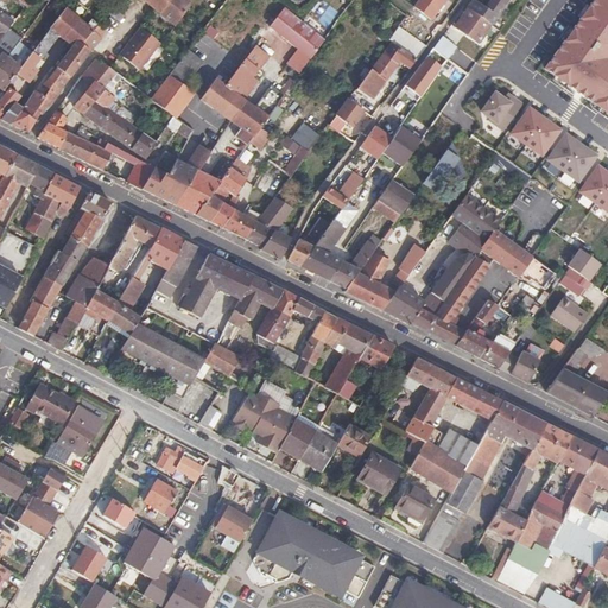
[(154,10),(160,14),(171,0),(141,0),(144,1),(154,10)]
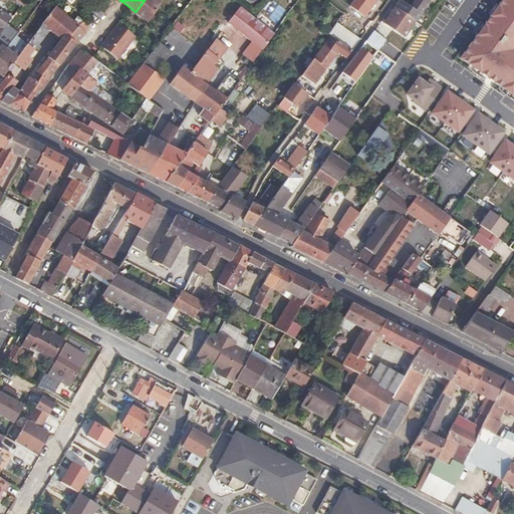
[(159,0),(145,0),(136,12),(149,22),(163,3),(159,0)]
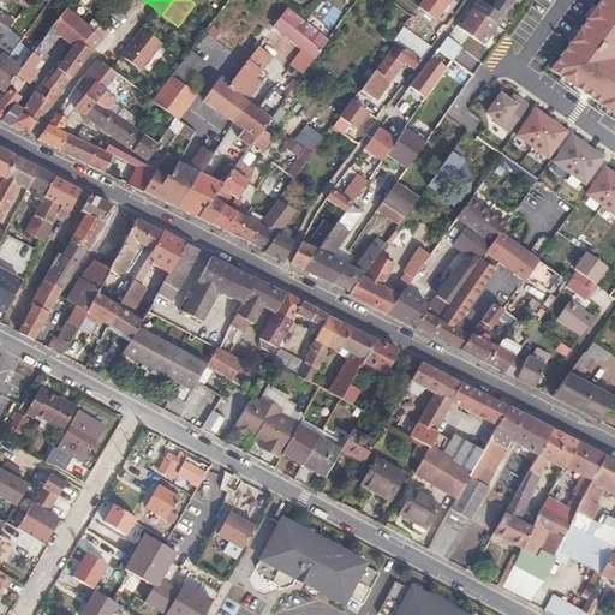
[(447,0),(430,0),(423,12),(434,19),(447,0)]
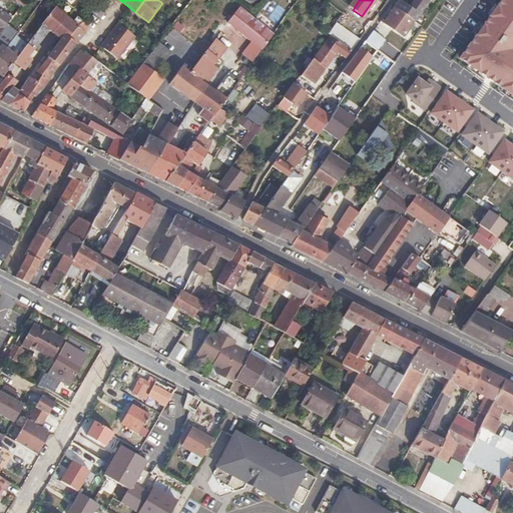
[(394,7),(414,22),(424,7),(429,0),(415,0),(410,8),(400,0),(394,7)]
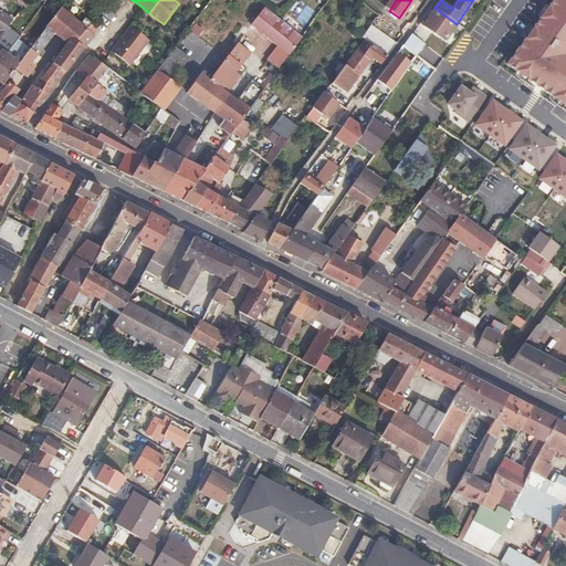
[(565,105),(565,0),(542,0),(502,58),(499,62),(565,105)]
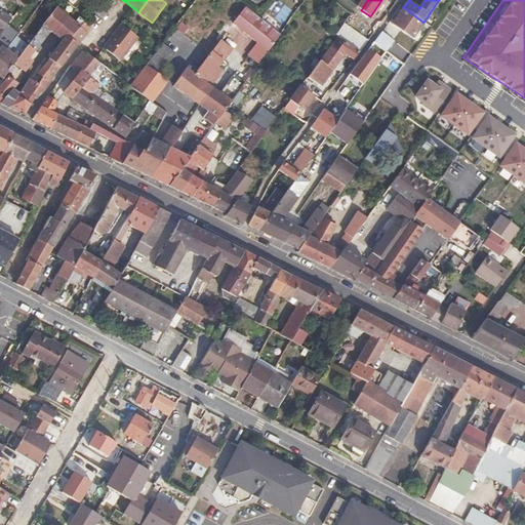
[(403,7),(392,24),(412,37),(423,23),(403,7)]
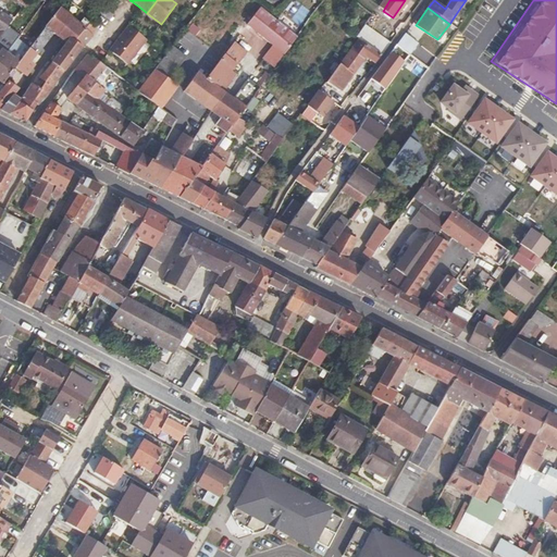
[(460,8),(449,24),(452,25),(463,10),(460,8)]
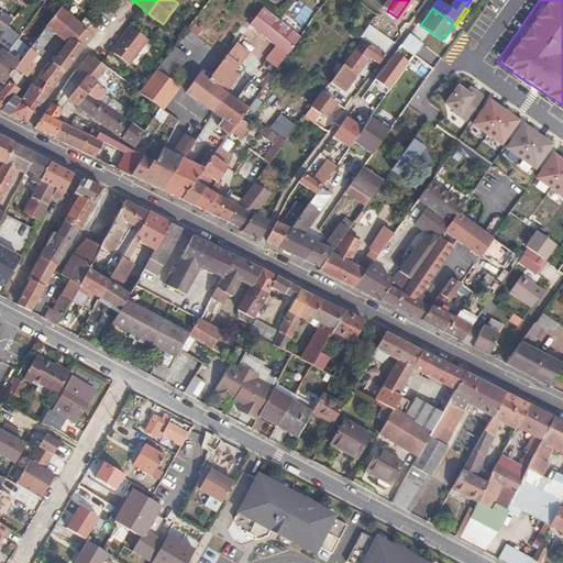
[(87,29),(81,24),(63,11),(59,9),(30,48),(36,54),(52,32),(66,42),(69,37),(77,42),(87,29)]
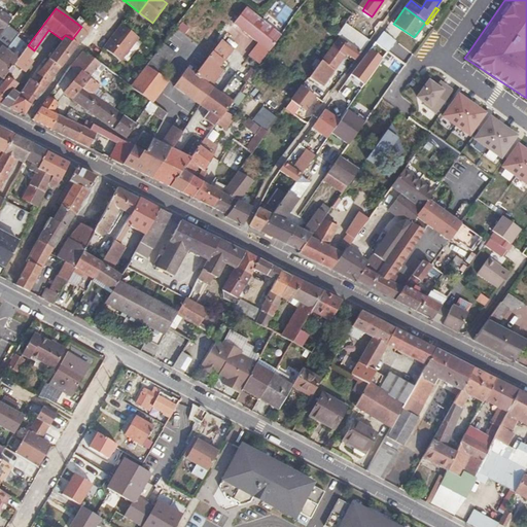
[(262,19),(249,8),(237,24),(270,50),(282,34),(262,19)]
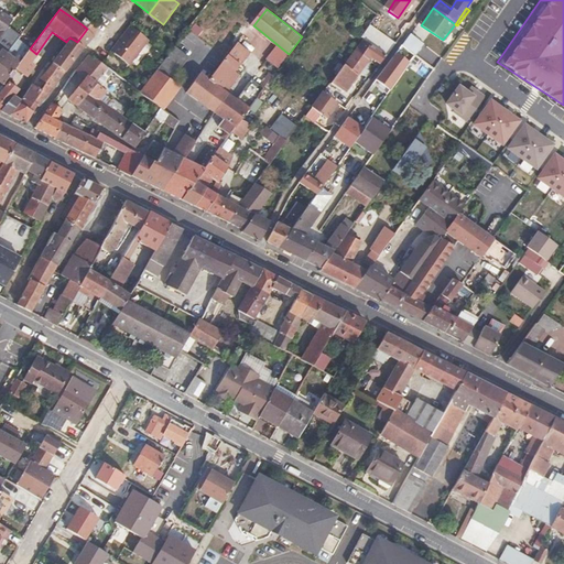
[(0,47),(0,49),(17,22),(0,10),(0,47)]
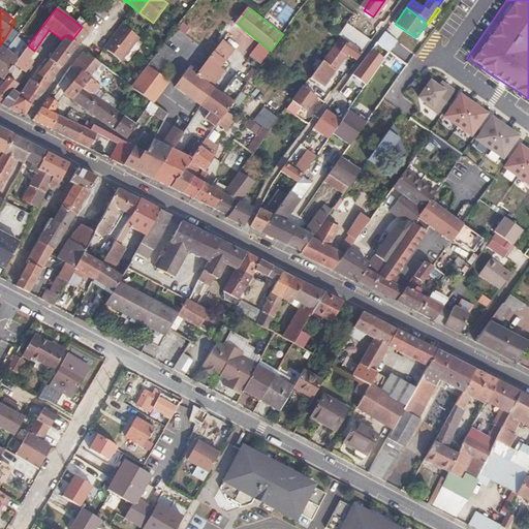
[(62,39),(54,50),(68,61),(93,28),(86,23),(85,23),(82,27),(72,39),(65,35),(62,39)]
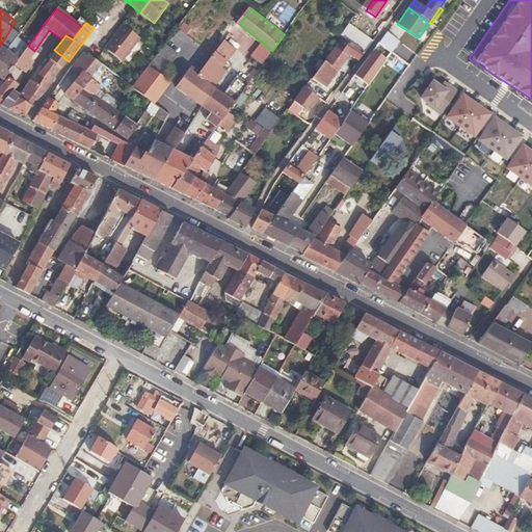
[(420,40),(431,24),(429,23),(418,37),(420,40)]
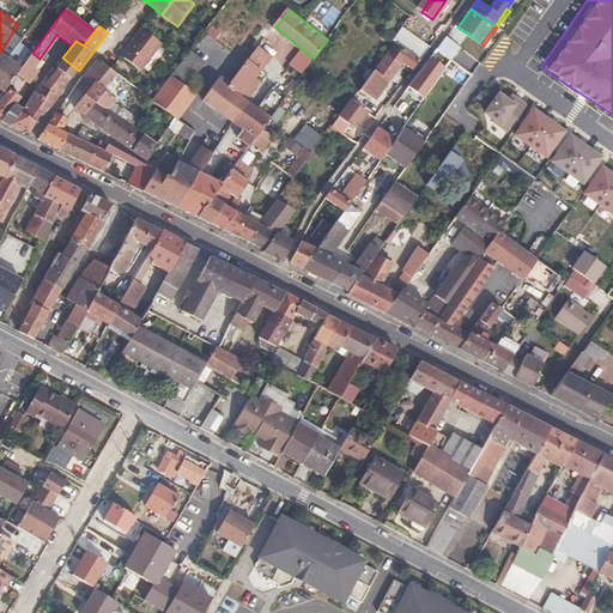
[(147,32),(141,28),(121,55),(141,71),(162,43),(147,32)]
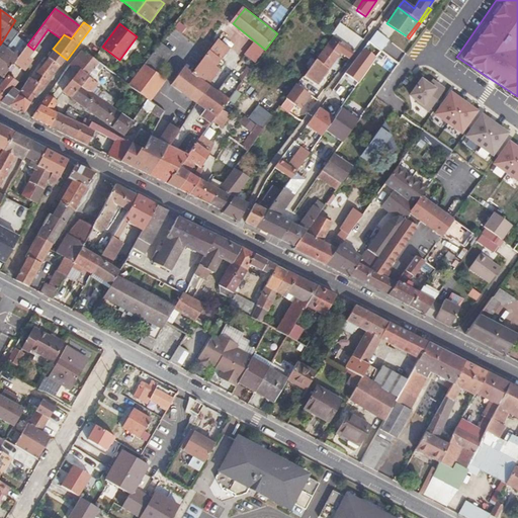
[(331,35),(332,35),(353,51),(361,39),(339,24),(331,35)]
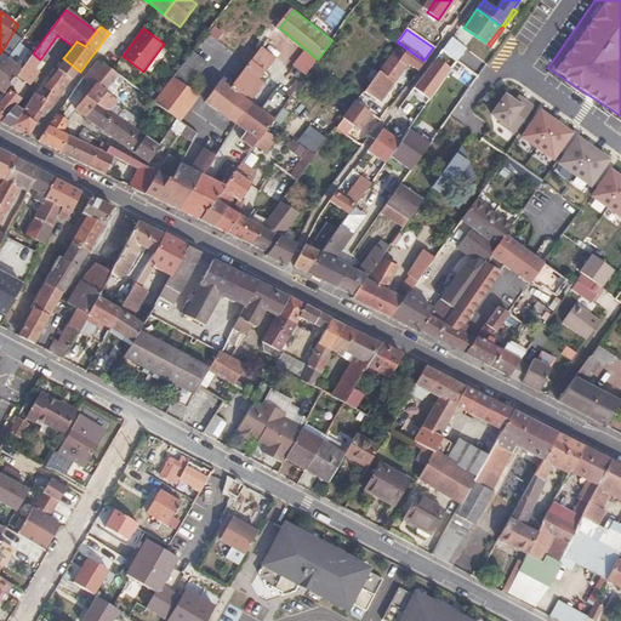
[(440,47),(450,55),(459,43),(450,35),(440,47)]
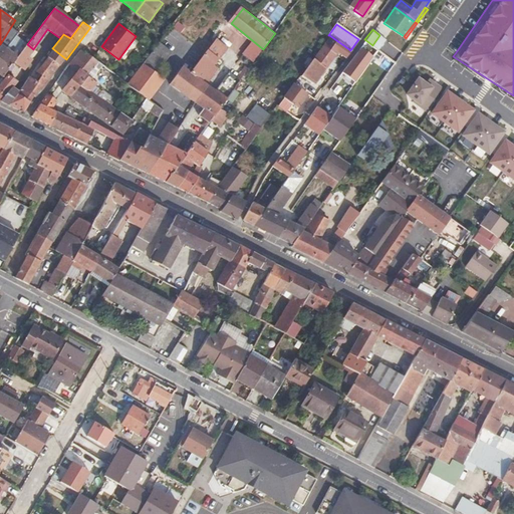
[(350,50),(329,35),(320,47),(333,57),(337,52),(345,57),(350,50)]
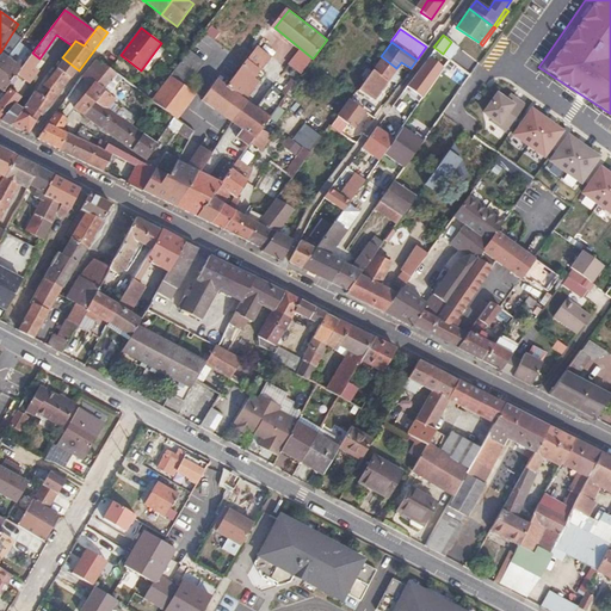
[(443,54),(448,57),(452,61),(452,60),(461,49),(451,42),(443,54)]
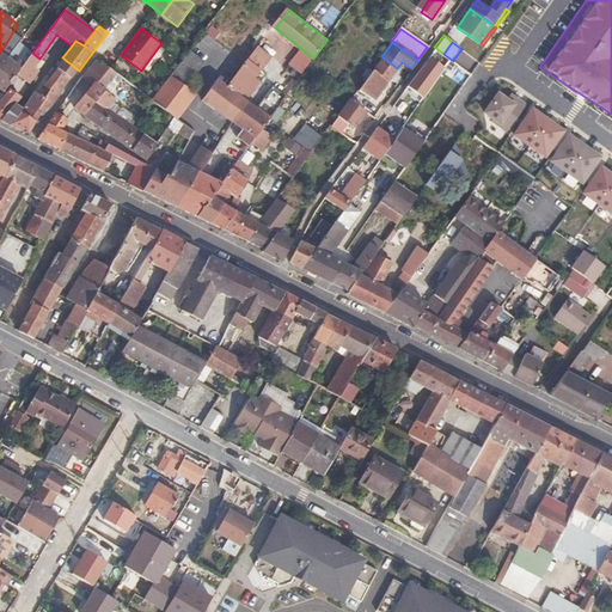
[(446,63),(448,57),(444,54),(434,47),(430,51),(446,63)]
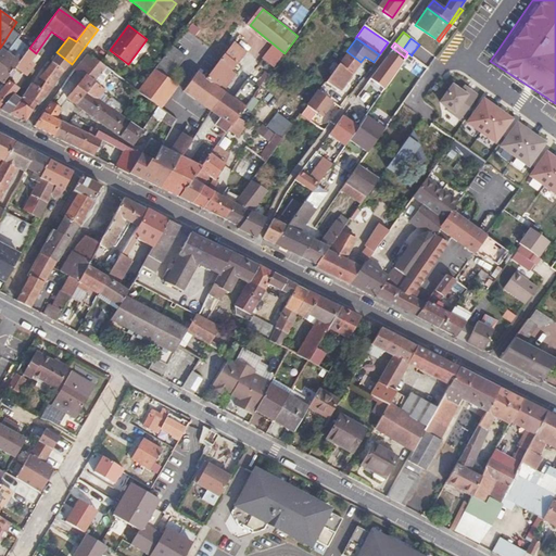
[(236,45),(210,79),(222,90),(209,112),(218,119),(215,125),(226,134),(229,129),(237,118),(251,100),(275,67),(264,60),(247,83),(234,72),(248,53),(236,45)]
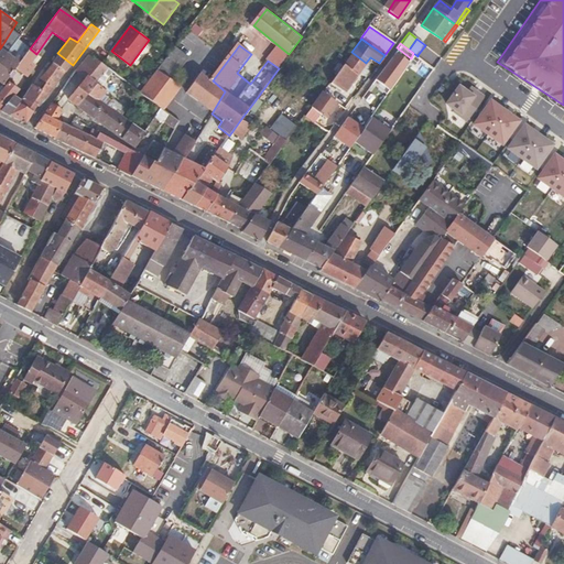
[(427,52),(425,45),(418,55),(423,58),(427,52)]
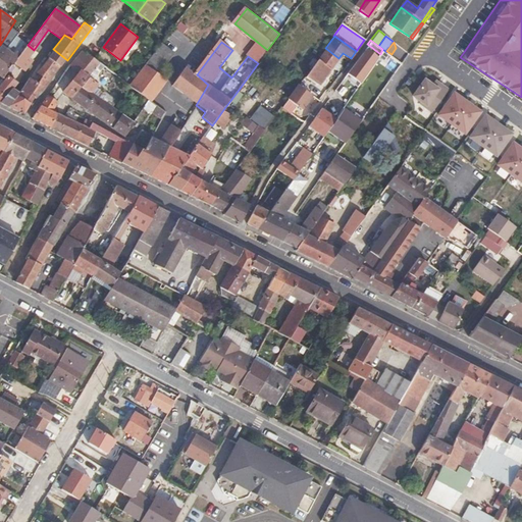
[(147,65),(158,74),(174,53),(162,44),(157,51),(147,65)]
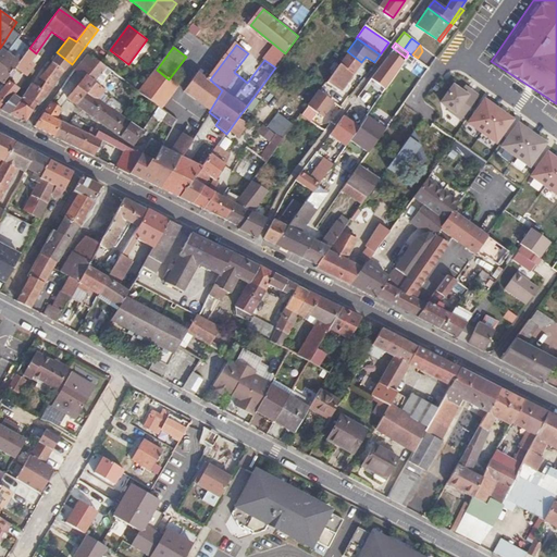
[(29,48),(22,58),(14,67),(17,70),(25,75),(33,64),(29,62),(36,53),(29,48)]
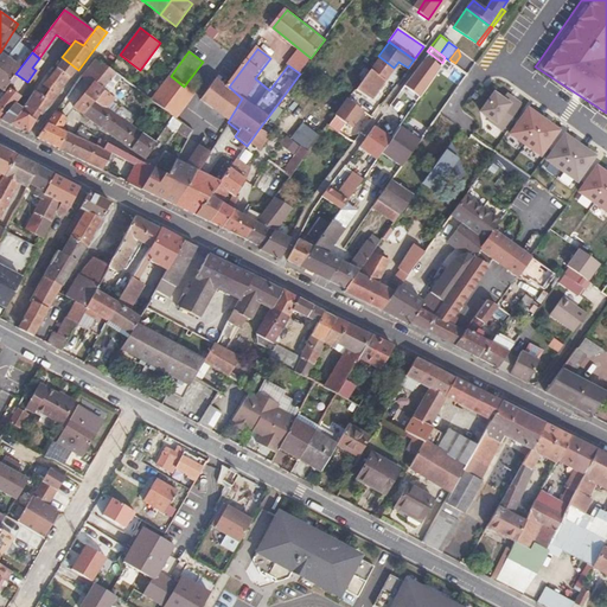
[(394,68),(378,56),(355,90),(370,102),(394,68)]
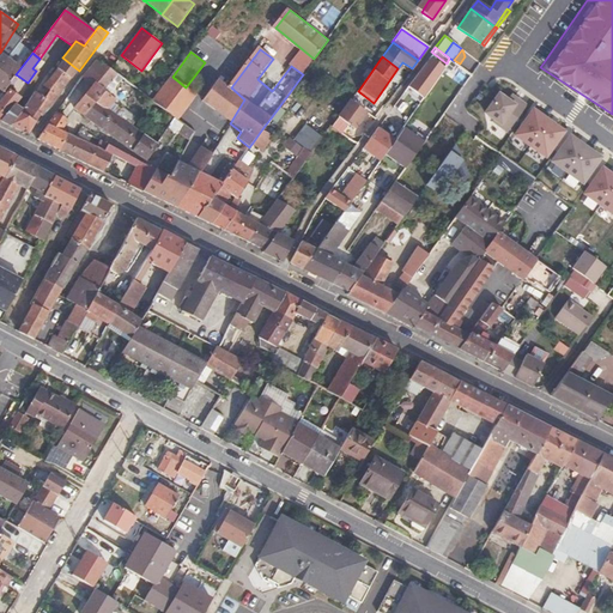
[(62,58),(53,70),(71,83),(79,71),(62,58)]
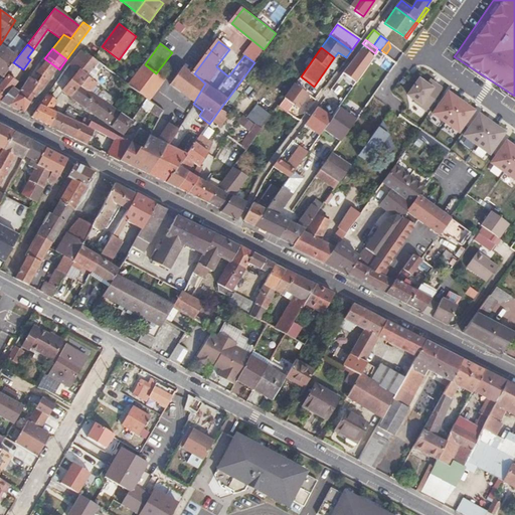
[(4,75),(13,62),(20,53),(17,51),(8,64),(1,60),(0,62),(0,74),(2,76),(4,75)]
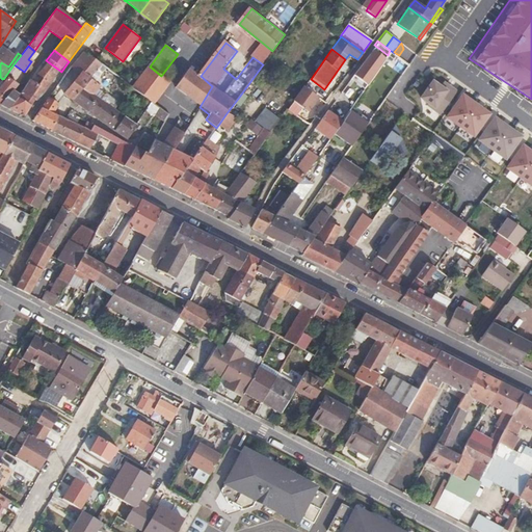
[(65,94),(75,101),(87,85),(96,91),(102,83),(91,75),(102,62),(97,59),(88,53),(83,54),(72,68),(80,74),(65,94)]
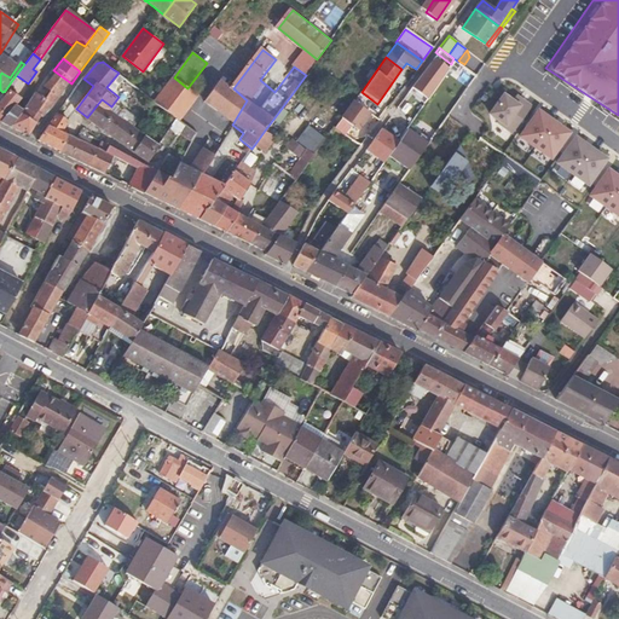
[(438,69),(424,93),(433,98),(446,74),(438,69)]
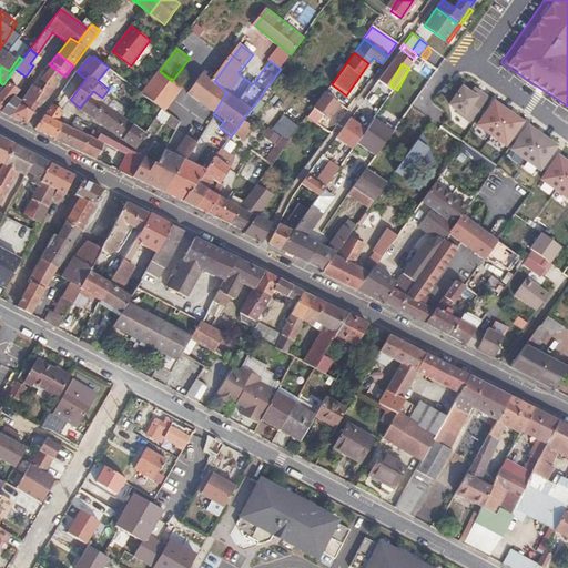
[(66,77),(49,64),(38,78),(43,82),(39,91),(32,104),(36,107),(38,108),(47,100),(66,77)]
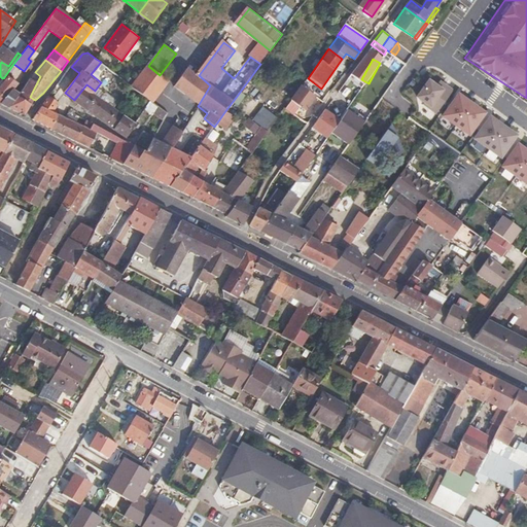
[(16,66),(13,64),(4,77),(5,78),(7,79),(16,66)]
